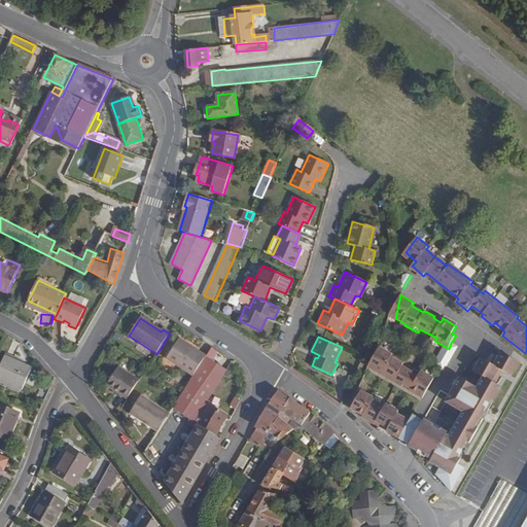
[(194,377),(207,357),(179,340),(167,359),(194,377)]
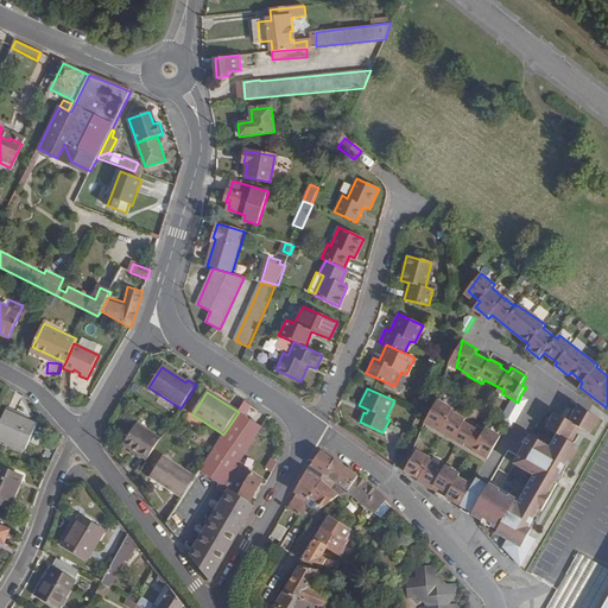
[(518,403),(505,424),(512,428),(527,400),(520,396),(518,403)]
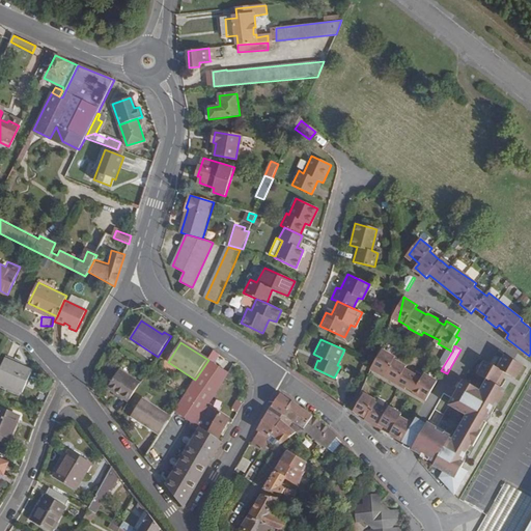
[(382,350),(371,369),(406,389),(407,387),(414,391),(413,393),(426,400),(438,381),(424,373),(421,380),(404,369),(407,367),(394,360),(395,357),(382,350)]
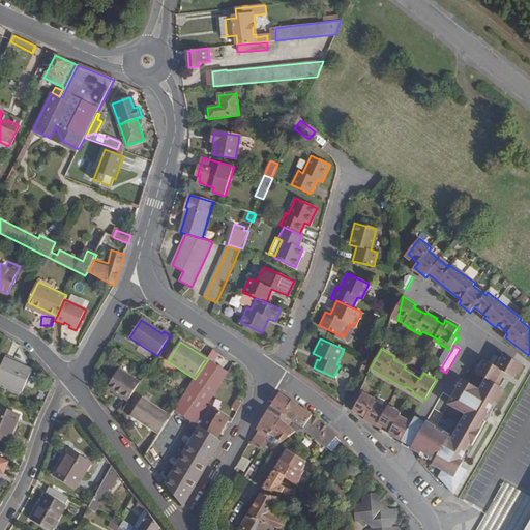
[(218,354),(213,350),(208,359),(213,362),(218,354)]
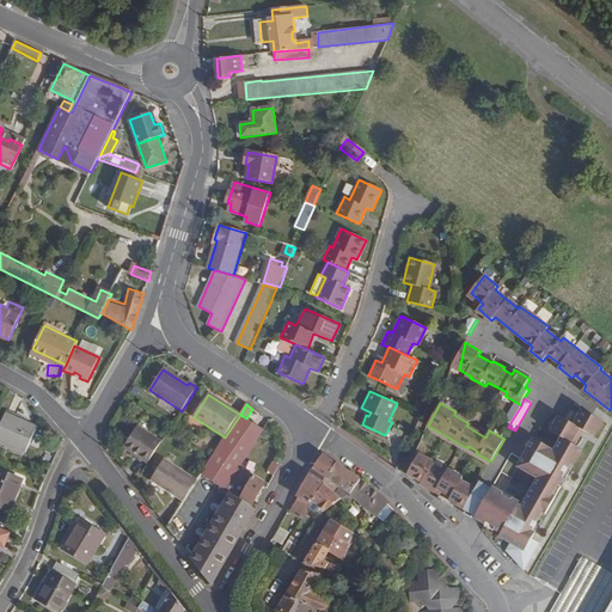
[(603,421),(582,409),(574,424),(560,416),(551,432),(565,439),(558,452),(534,439),(519,466),(542,481),(526,507),(503,493),(479,482),(477,489),(461,482),(463,478),(447,470),(446,473),(432,466),(433,464),(417,457),(408,473),(410,476),(414,479),(415,477),(423,482),(421,484),(441,495),(439,499),(453,507),(454,503),(476,515),(503,531),(500,537),(512,543),(508,551),(524,569),(530,562),(539,543),(532,532),(537,519),(543,513),(546,514),(556,497),(552,495),(558,485),(562,487),(583,450),(579,447),(585,438),(581,436),(585,430),(594,436),(603,421)]
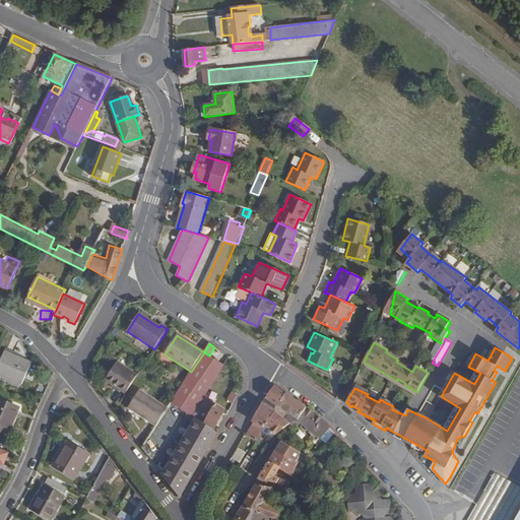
[(30,362),(4,350),(0,360),(0,372),(21,382),(30,362)]
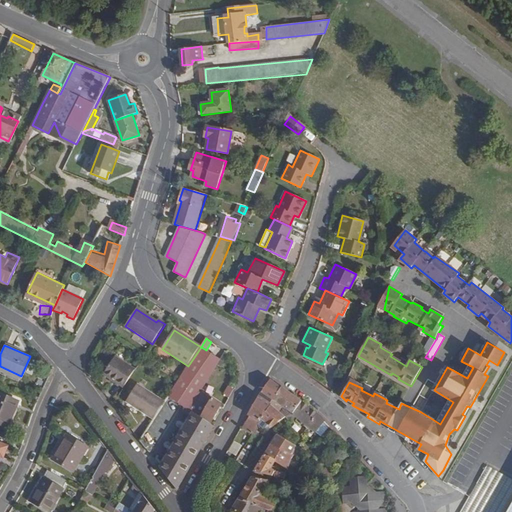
[(188,366),(175,386),(168,396),(177,402),(181,405),(189,410),(201,391),(220,360),(206,350),(201,347),(188,366)]
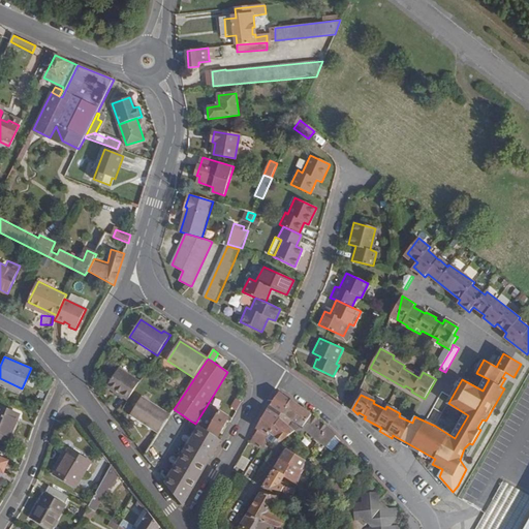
[(106,387),(127,400),(139,381),(120,368),(106,387)]
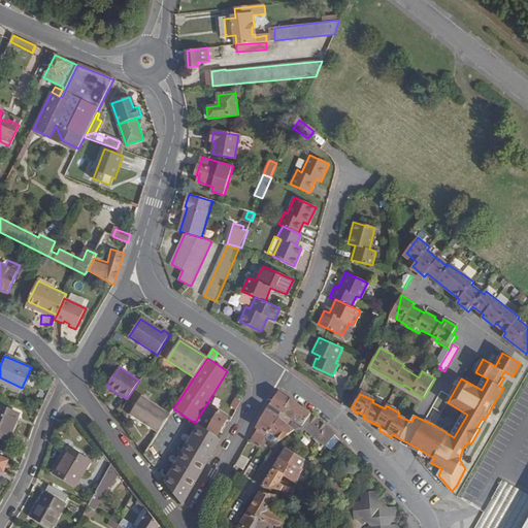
[(279,392),(271,405),(283,414),(292,400),(279,392)]
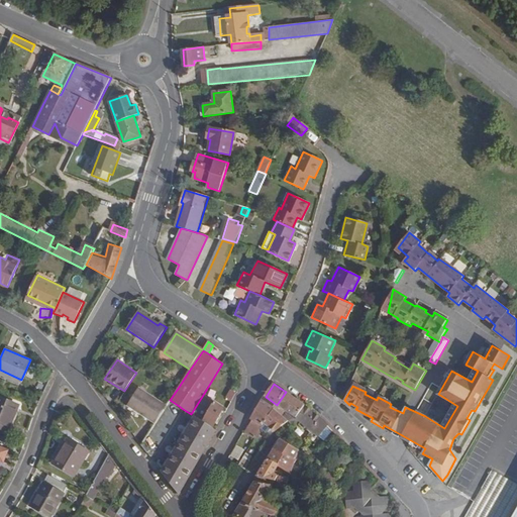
[(127,407),(154,424),(167,406),(139,388),(127,407)]
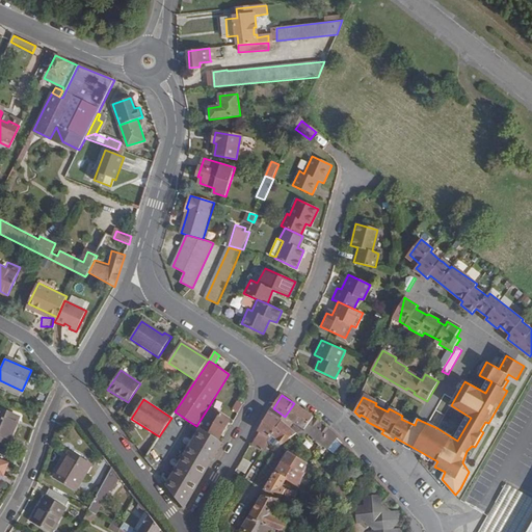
[(243,405),(237,402),(233,409),(239,413),(243,405)]
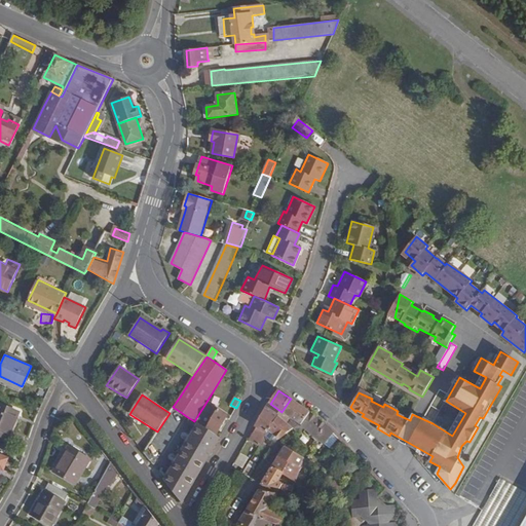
[(291,399),(282,412),(298,423),(296,425),(299,426),(300,425),(301,426),(309,413),(306,411),(291,399)]
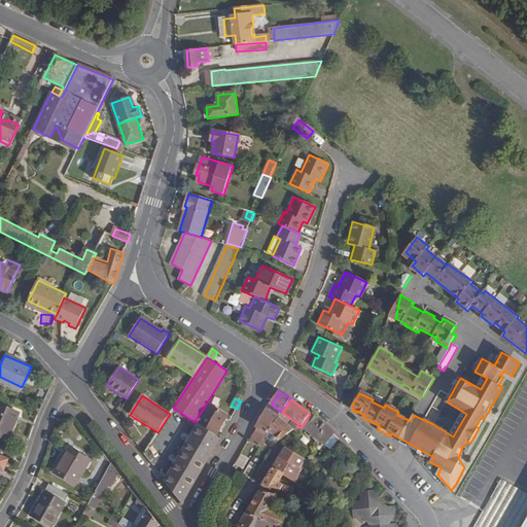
[(208,431),(216,436),(227,417),(223,413),(219,411),(207,402),(195,422),(208,431)]
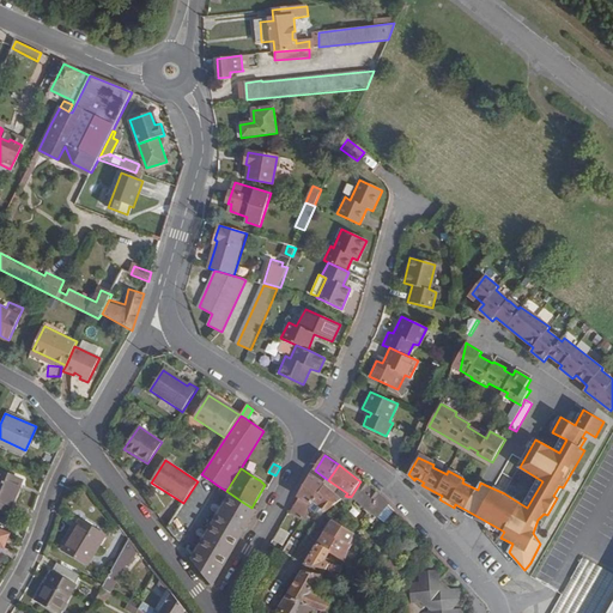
[(0,507),(10,510),(23,479),(0,469),(0,507)]
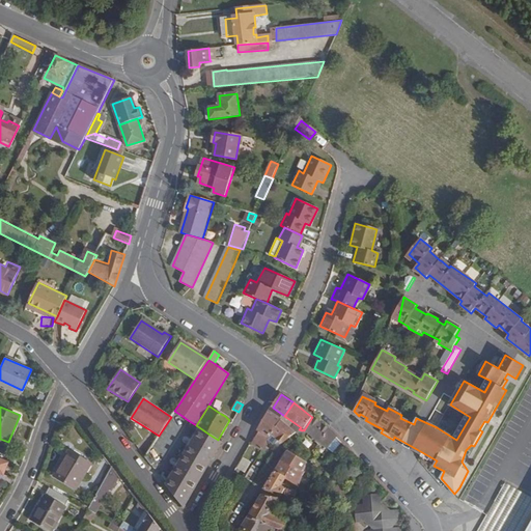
[(159,436),(146,455),(144,457),(152,467),(180,423),(184,417),(174,411),(171,417),(159,436)]
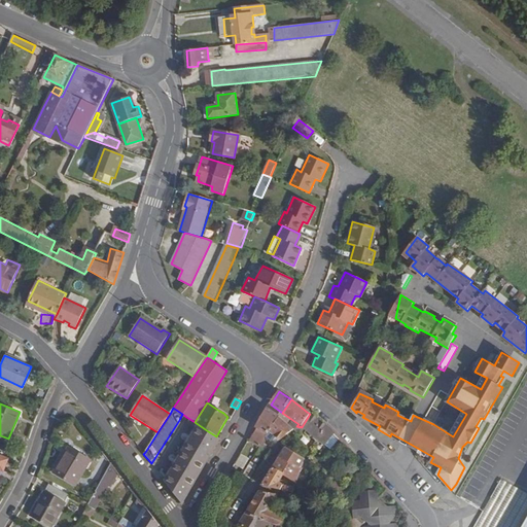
[(279,418),(267,410),(255,428),(258,430),(256,434),(258,436),(256,438),(262,443),(269,432),(279,418)]
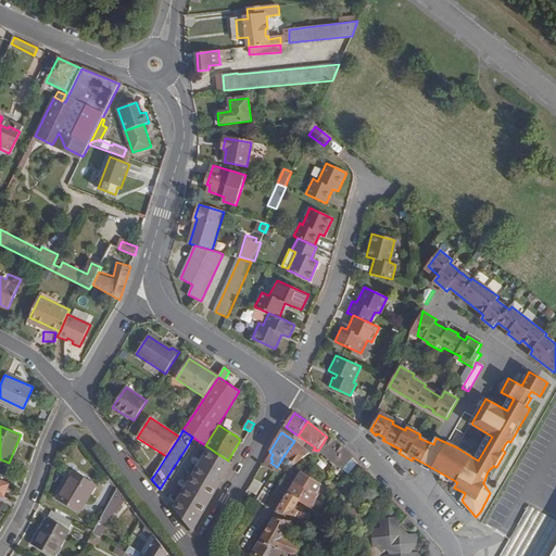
[(348,454),(327,437),(318,451),(337,465),(339,462),(341,464),(348,454)]
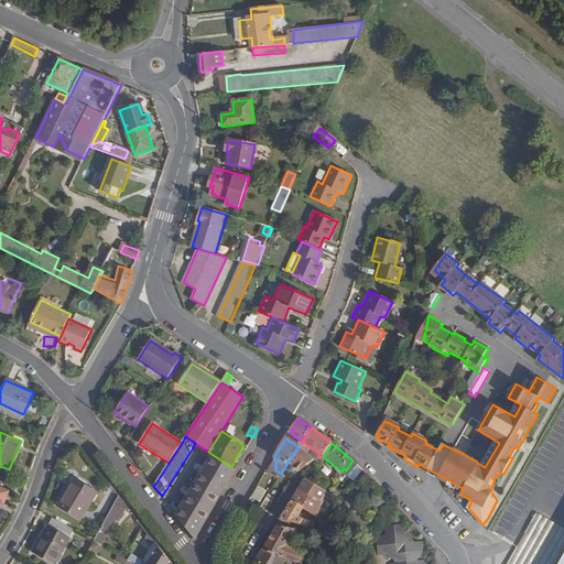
[(199,446),(196,452),(199,455),(201,454),(210,459),(177,517),(196,540),(235,469),(231,467),(223,462),(208,452),(199,446)]
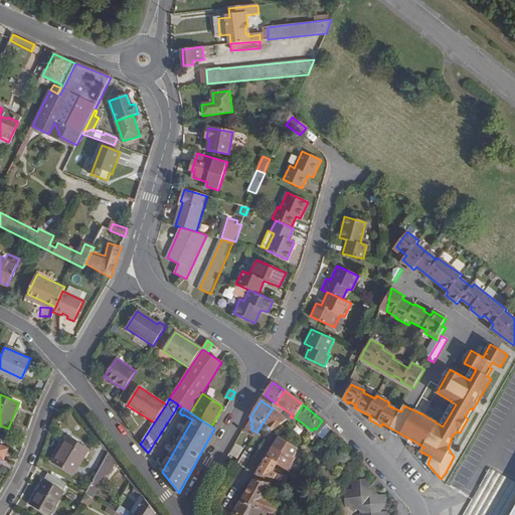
[(288,420),(273,408),(263,422),(274,432),(281,426),(288,420)]
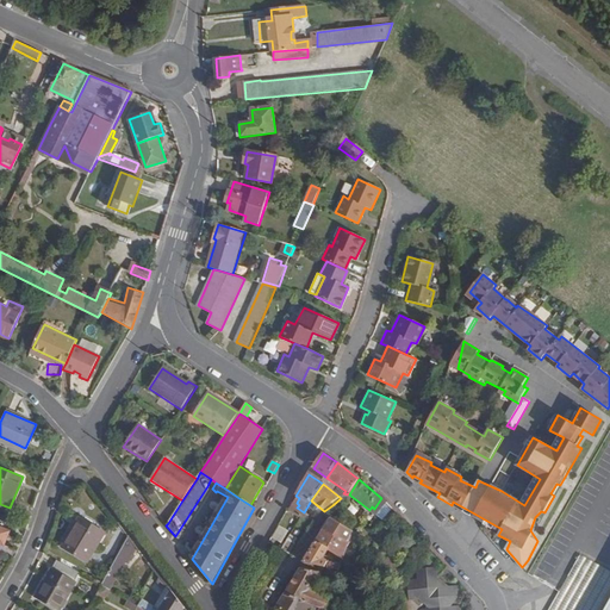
[(105,533),(81,518),(64,547),(88,561),(105,533)]
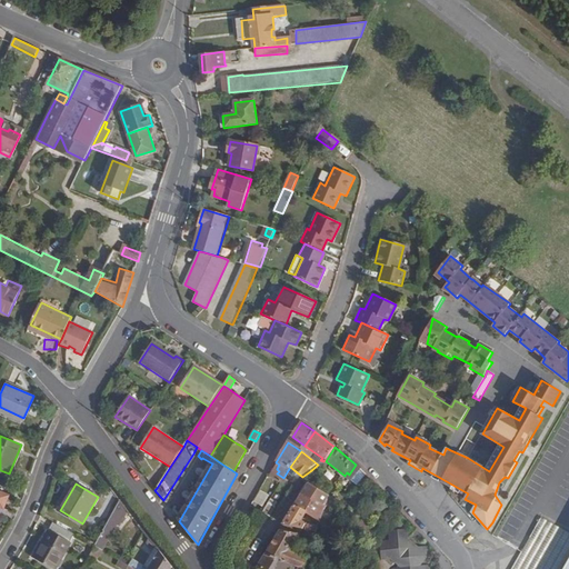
[(328,497),(309,483),(302,495),(321,507),(328,497)]
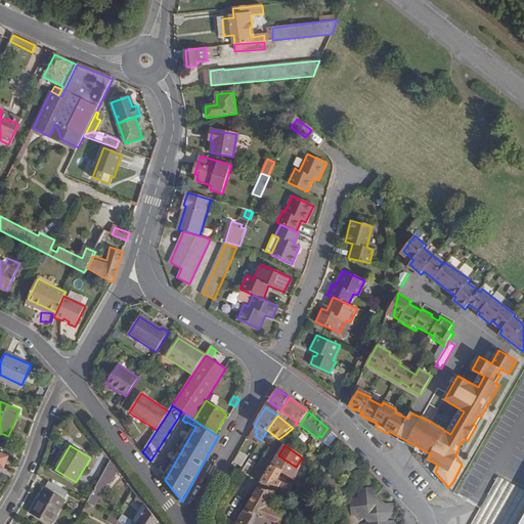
[(253,455),(242,473),(248,477),(258,459),(253,455)]
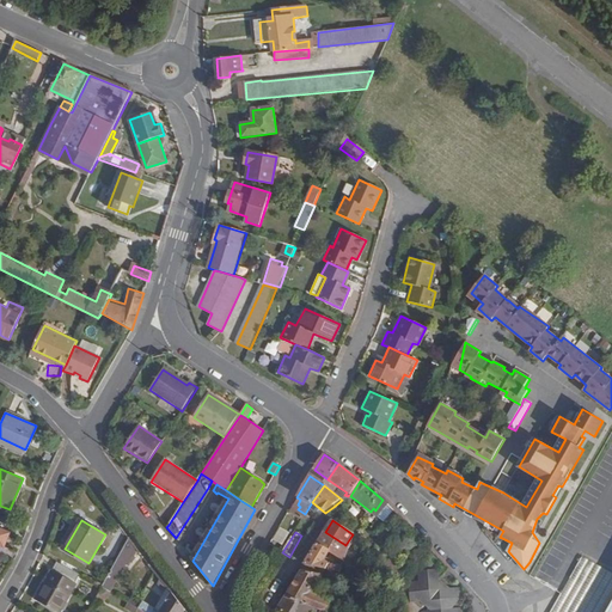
[(346,554),(348,550),(349,549),(346,545),(325,532),(312,552),(324,561),(330,550),(344,558),(346,554)]
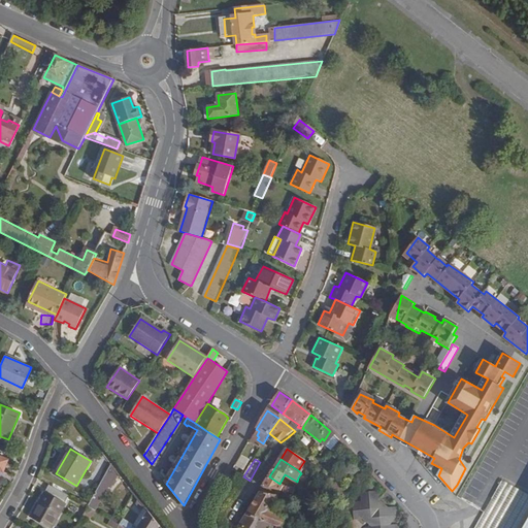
[(119,474),(111,465),(88,507),(96,510),(109,487),(111,487),(119,474)]
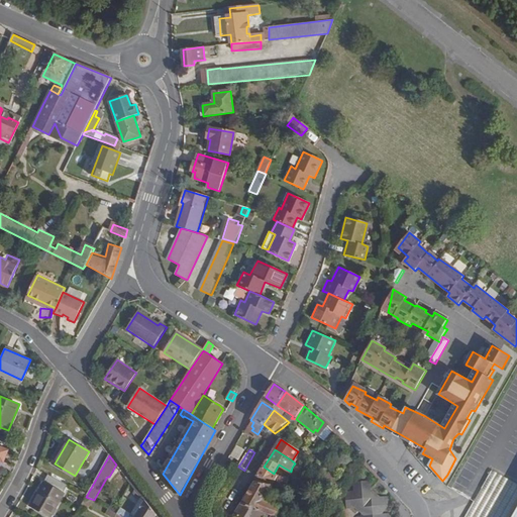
[(157,456),(152,460),(158,468),(162,464),(157,456)]
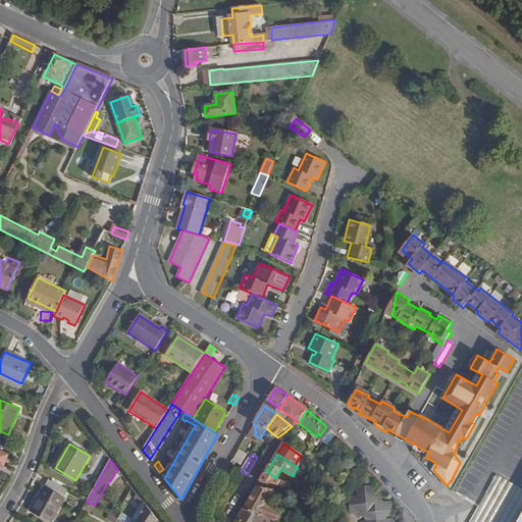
[(276,478),(266,471),(260,481),(270,484),(277,486),(280,481),(275,479),(276,478)]
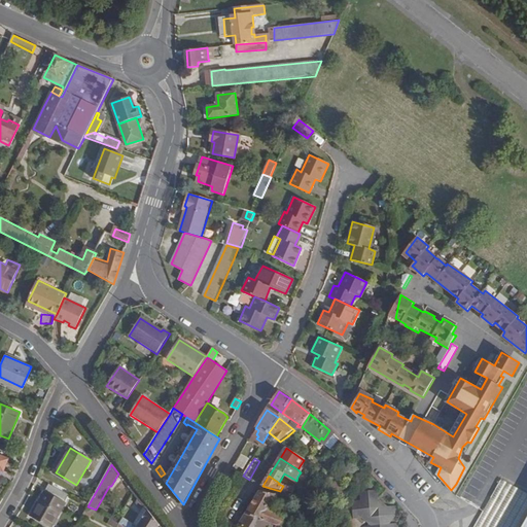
[(69,495),(49,485),(45,492),(45,491),(31,517),(50,526),(51,526),(65,503),(66,502),(69,495)]
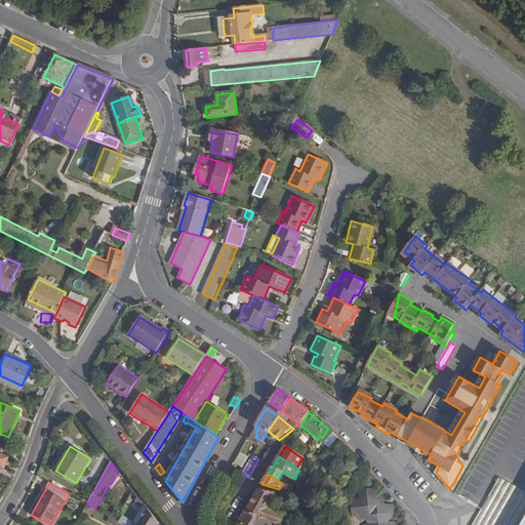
[(289,505),(291,496),(271,492),(258,489),(244,513),(279,524),(283,524),(288,508),(285,507),(282,515),(267,508),(272,498),(289,505)]
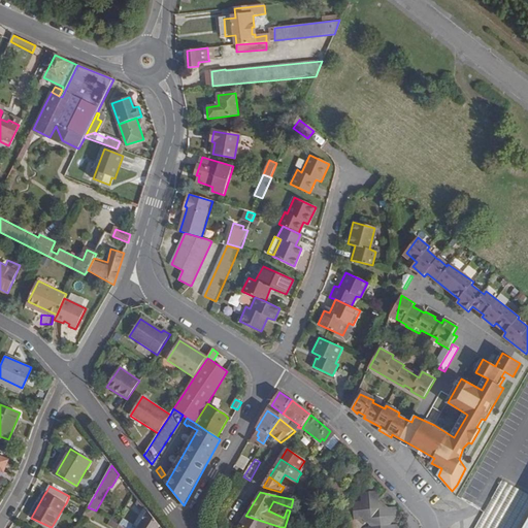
[(372,527),(371,527),(393,527),(390,526),(397,517),(369,492),(354,512),(372,527)]
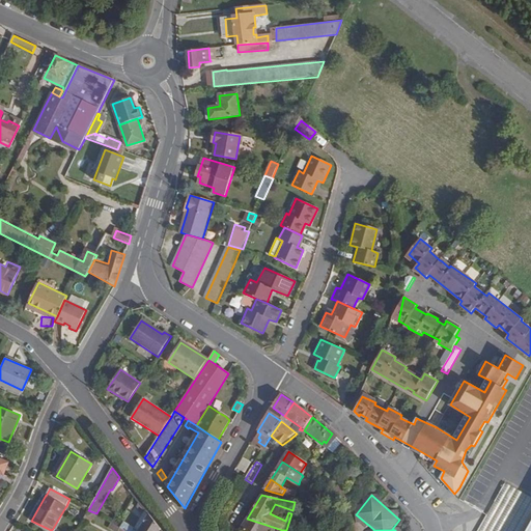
[(123,516),(132,520),(137,508),(129,505),(123,516)]
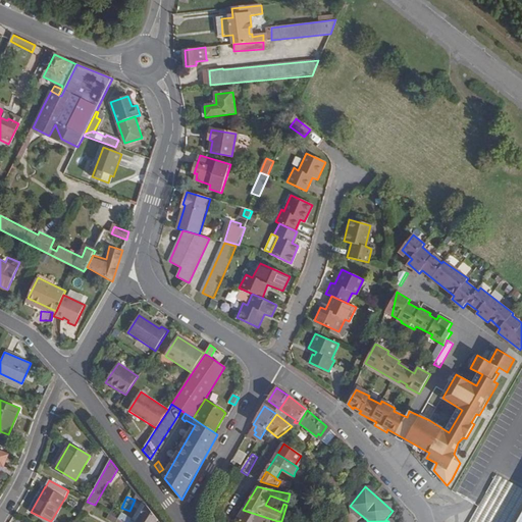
[(95,505),(87,502),(83,509),(90,513),(95,505)]
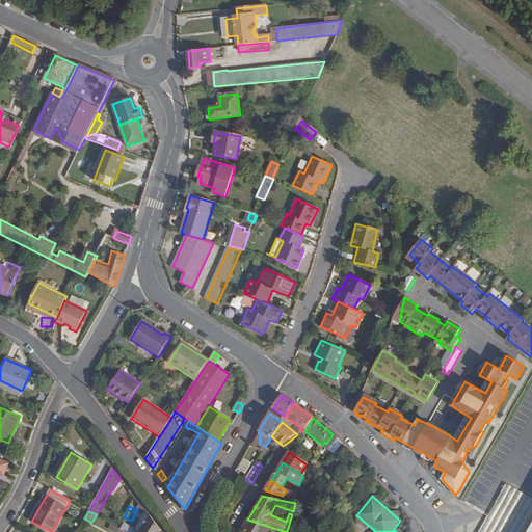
[(138,531),(149,515),(147,512),(135,530),(137,531),(138,531)]
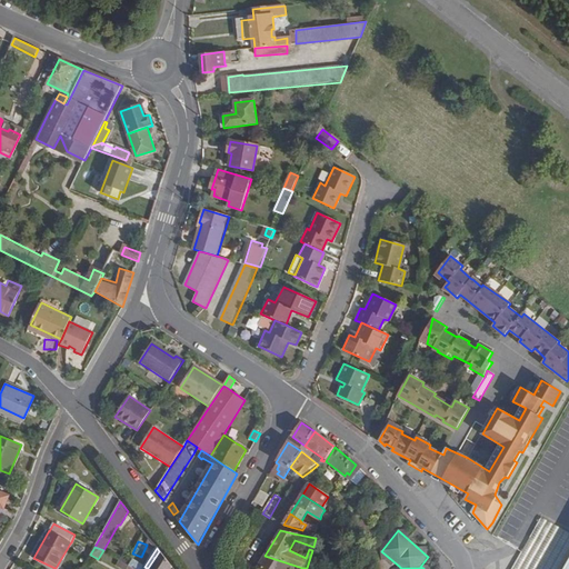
[(132,560),(129,566),(133,568),(171,568),(172,568),(159,551),(148,568),(147,568),(145,567),(132,560)]
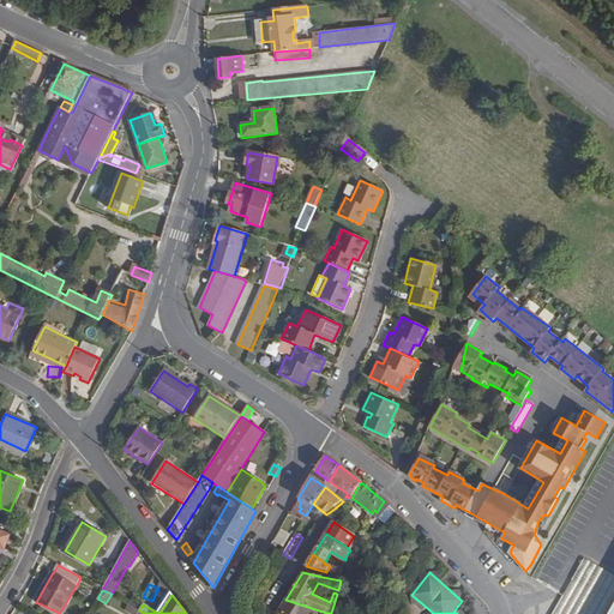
[(277,613),(280,613),(326,613),(286,600),(277,613)]
